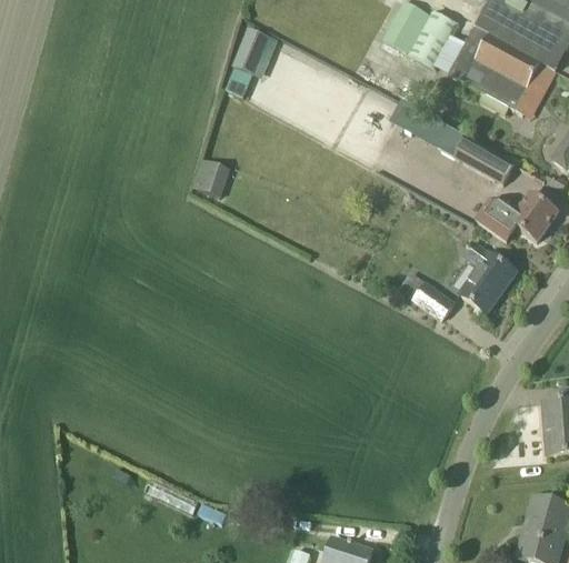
[(568,24),(568,0),(521,0),(568,24)]
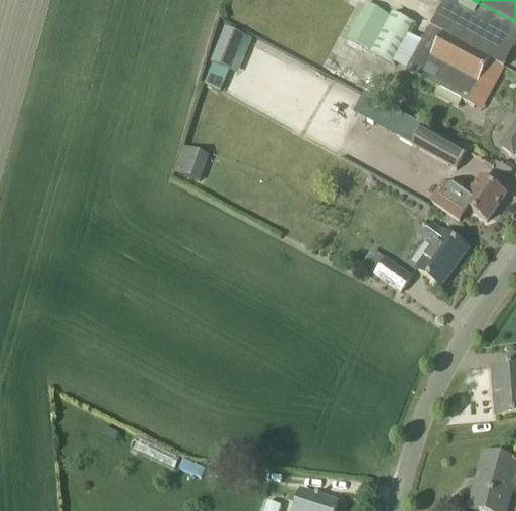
[(389,6),(368,47),(396,61),(416,21),(389,6)]
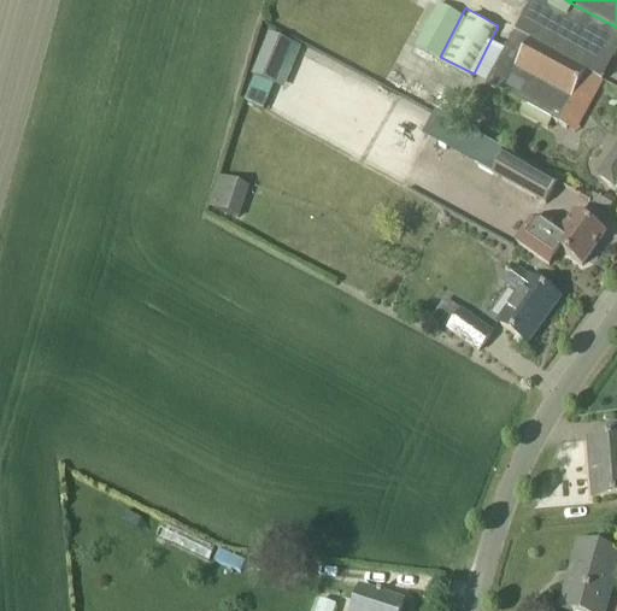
[(268,30),(251,70),(252,71),(272,80),(275,81),(292,40),(268,30)]
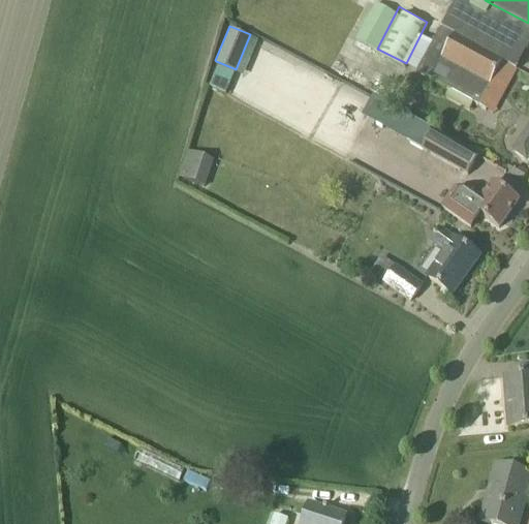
[(439,28),(416,68),(430,75),(458,91),(454,98),(469,106),(472,99),(491,110),(505,84),(512,69),(439,28)]
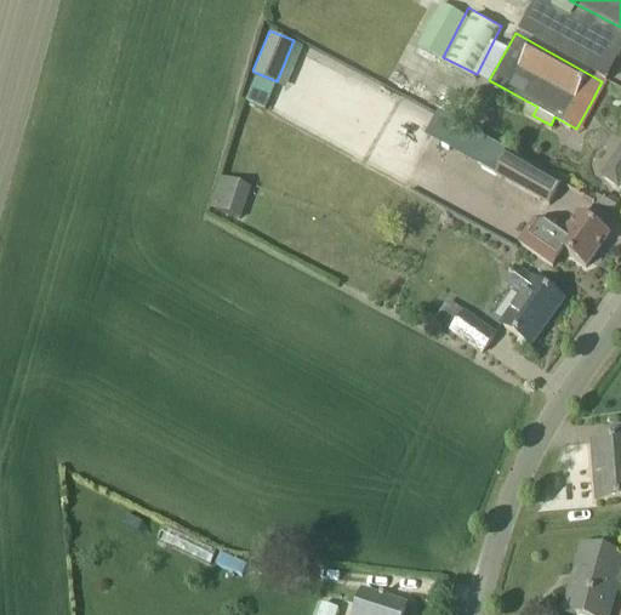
[(489,140),(477,161),(548,199),(559,178),(489,140)]
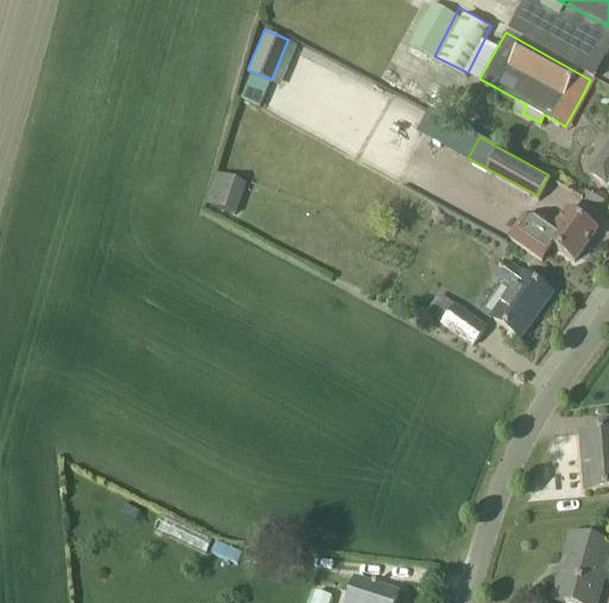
[(608,143),(591,169),(606,178),(607,177),(608,178),(608,186),(608,189),(608,143)]
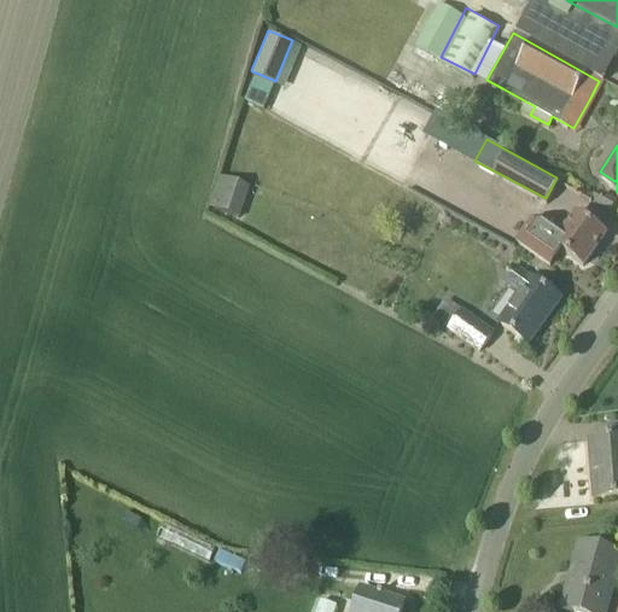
[(220,172),(208,204),(239,214),(250,181),(220,172)]
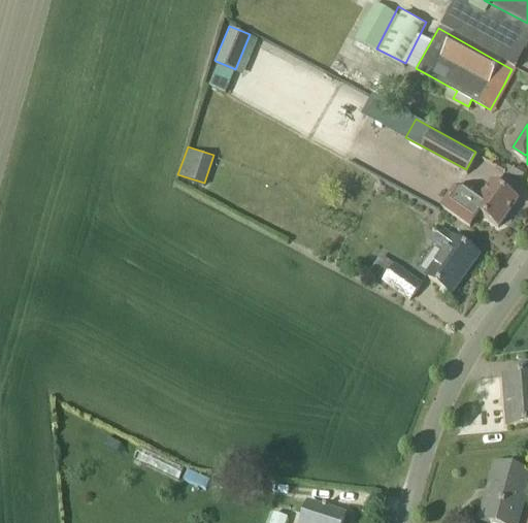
[(480,210),(481,211),(498,223),(516,197),(499,185),(491,178),(481,193),(464,181),(454,184),(440,203),(469,224),(480,210)]
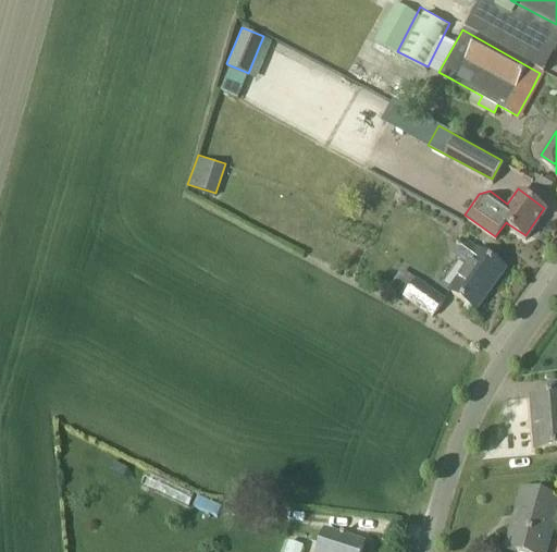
[(486,253),(463,237),(455,250),(471,261),(452,289),(475,305),(504,266),(486,253)]
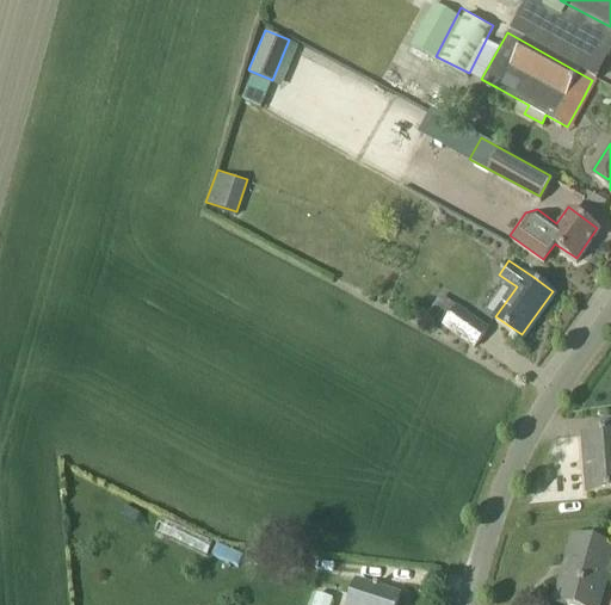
[(486,325),(440,292),(427,310),(474,343),(486,325)]
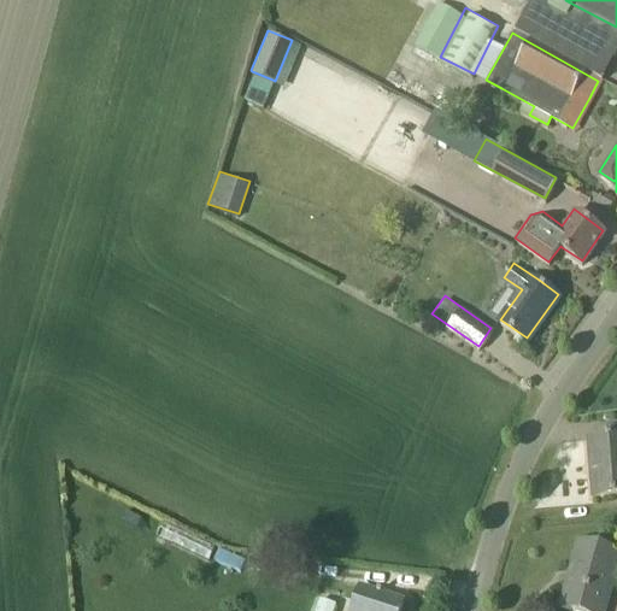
[(593,494),(616,492),(616,491),(616,432),(588,434),(593,494)]
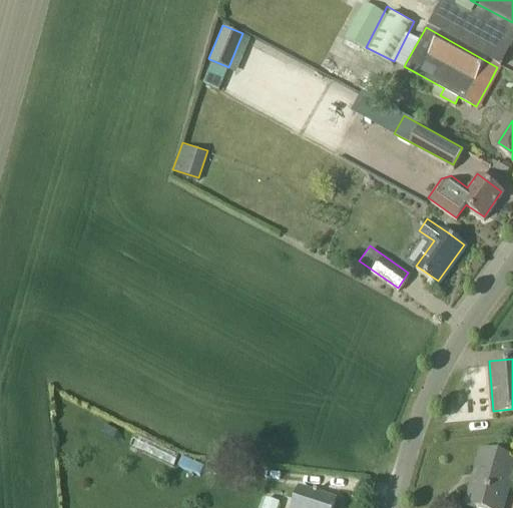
[(500,507),(512,462),(512,456),(481,447),(466,501),(490,507),(500,507)]
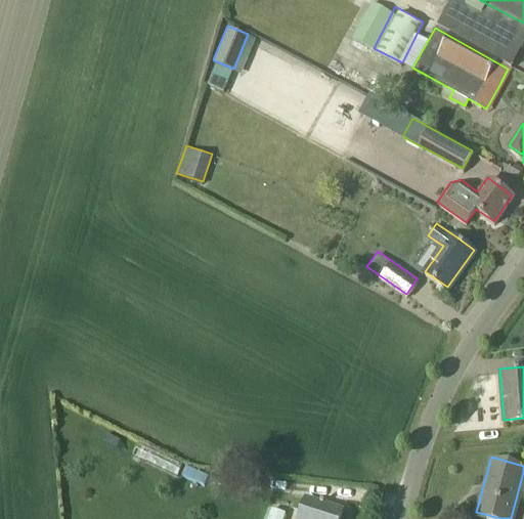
[(337,518),(342,507),(305,494),(297,518),(337,518)]
